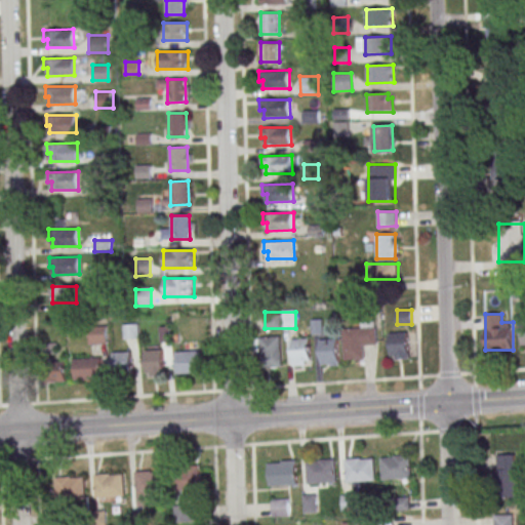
[(344,361),(366,360),(365,347),(376,347),(375,322),(344,323),(344,361)]
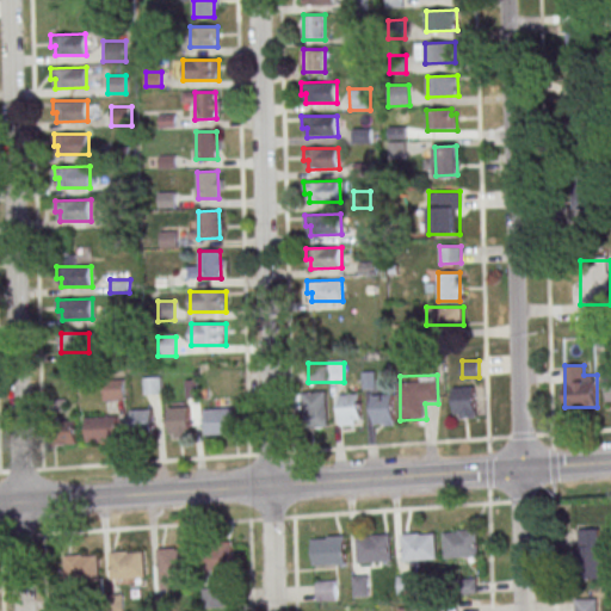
[(146,393),(161,393),(161,378),(146,378),(146,393)]
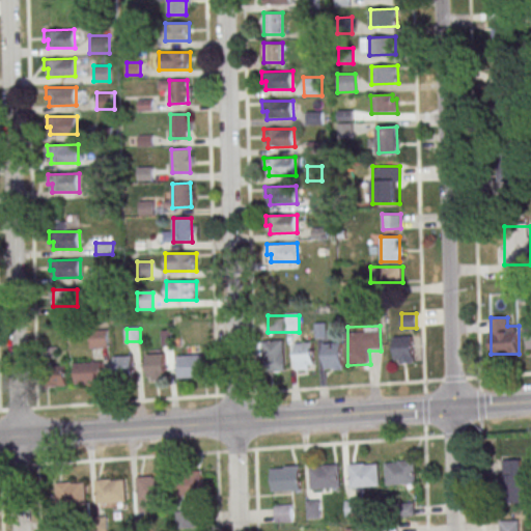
[(109,330),(90,330),(90,347),(109,347),(109,330)]
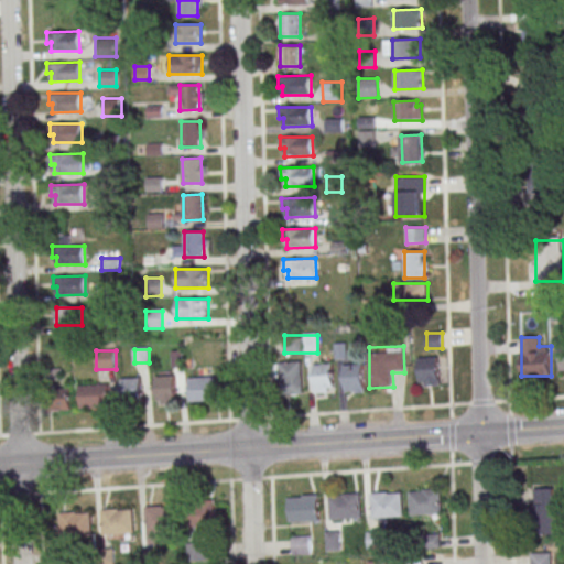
[(438,386),(438,357),(418,357),(420,387),(438,386)]
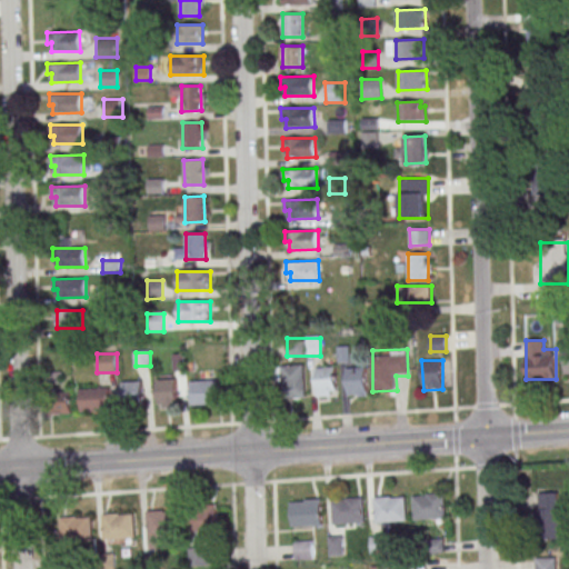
[(281,399),(305,399),(305,366),(281,366),(281,399)]
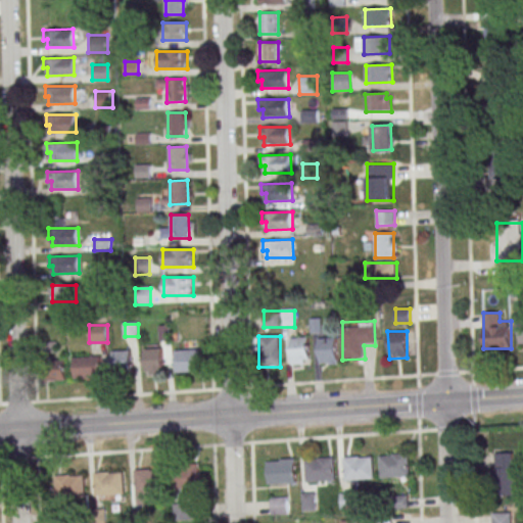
[(308,336),(291,337),(291,365),(310,364),(308,336)]
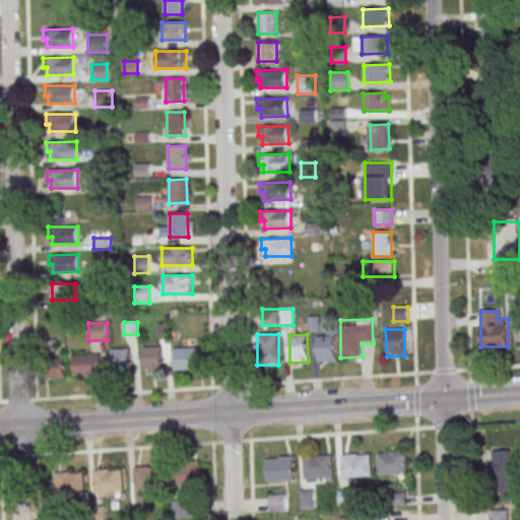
[(317,336),(317,363),(335,363),(335,335),(317,336)]
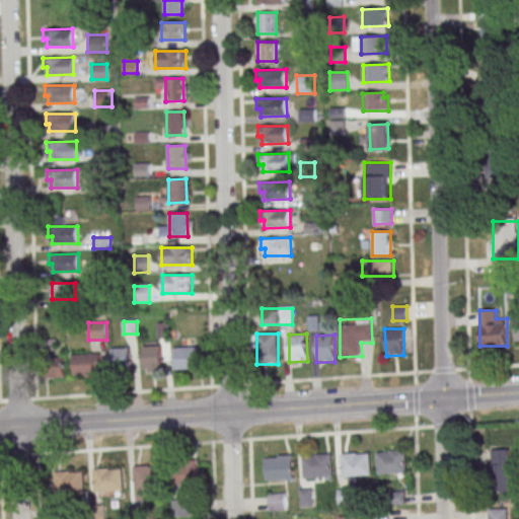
[(144,346),(144,372),(164,372),(164,346),(144,346)]
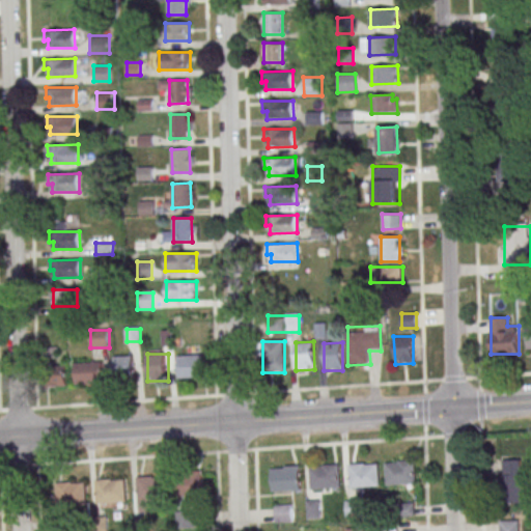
[(134,355),(115,355),(115,375),(134,375),(134,355)]
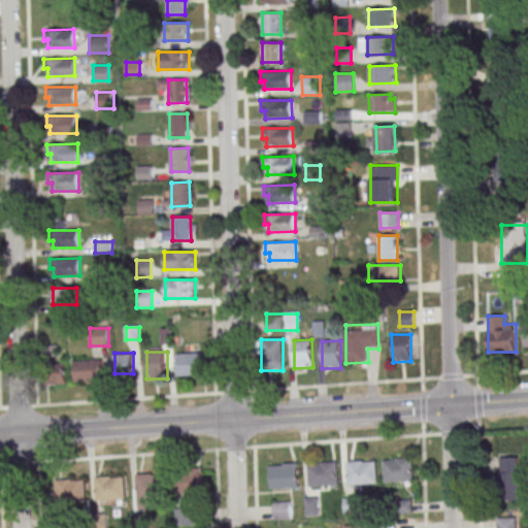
[(176,353),(177,376),(205,375),(204,353),(176,353)]
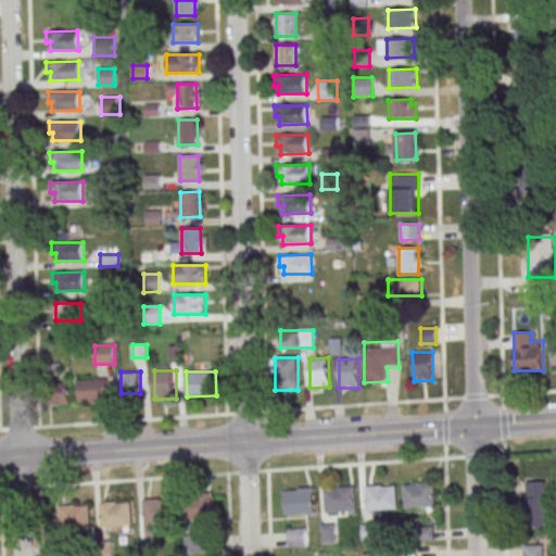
[(109,379),(78,379),(78,402),(109,402),(109,379)]
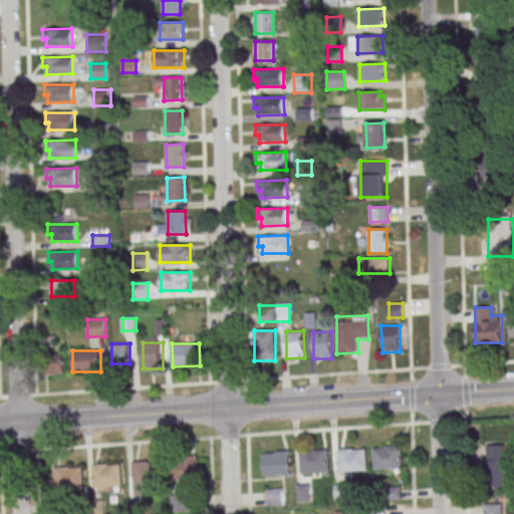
[(65,354),(44,354),(44,374),(65,374),(65,354)]
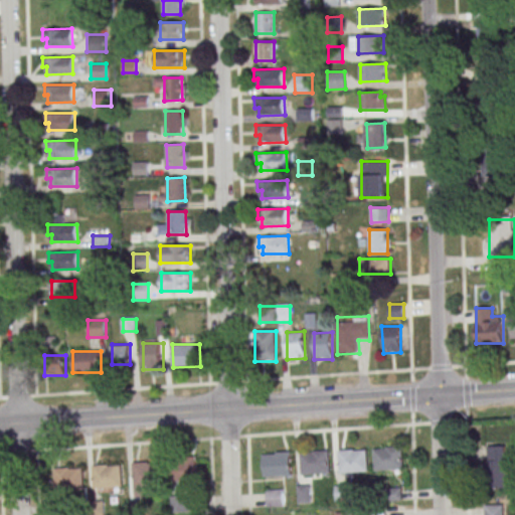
[(487,446),(487,488),(506,488),(506,446),(487,446)]
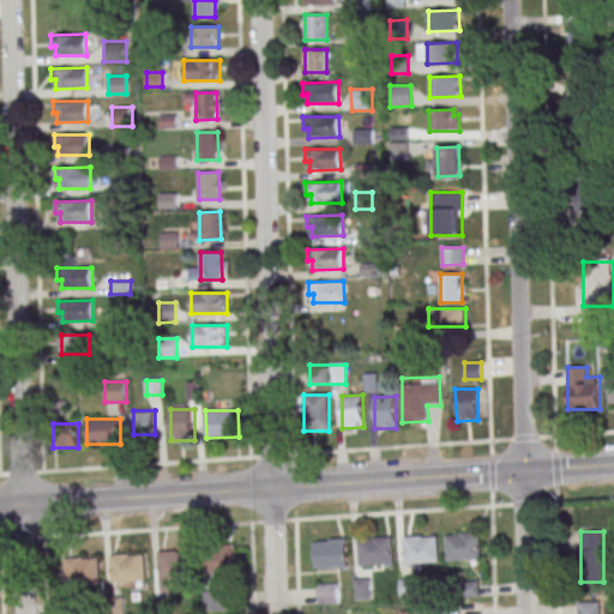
[(481,534),(447,534),(447,560),(481,560),(481,534)]
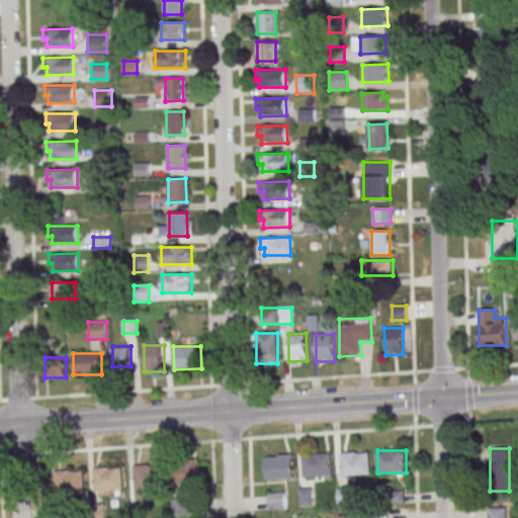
[(369,476),(369,452),(342,452),(342,476),(369,476)]
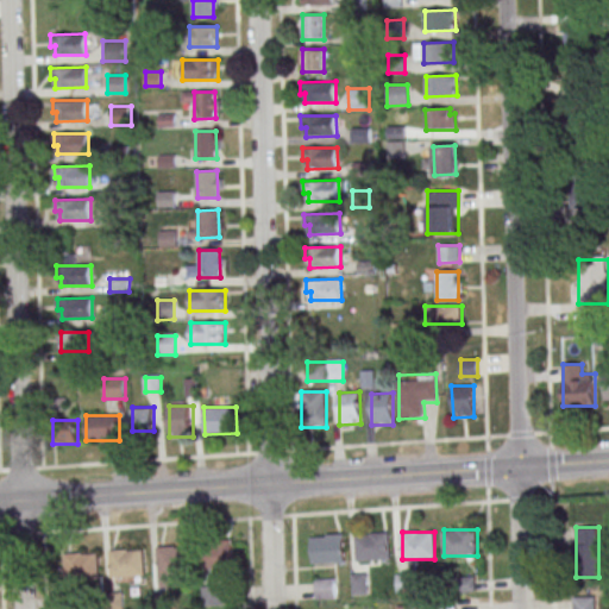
[(311,538),(312,564),(344,563),(343,533),(326,533),(326,537),(311,538)]
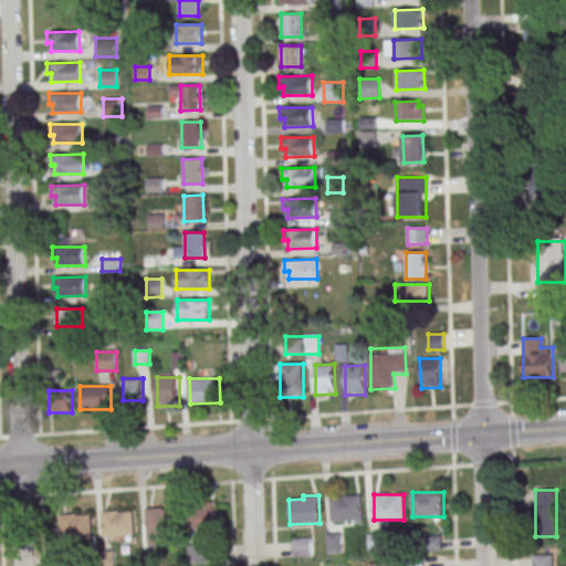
[(331,522),(362,522),(362,495),(331,495),(331,522)]
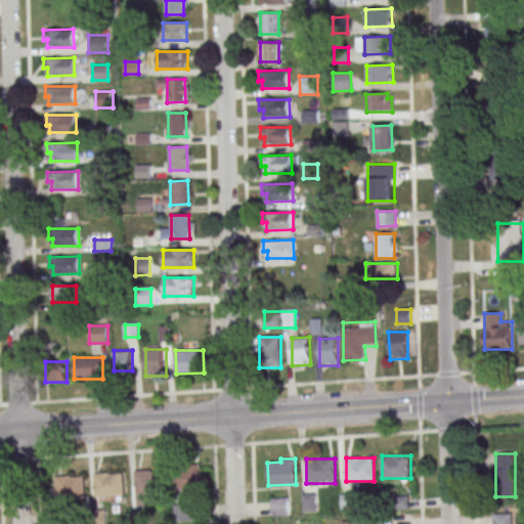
[(200,472),(177,472),(177,488),(200,488),(200,472)]
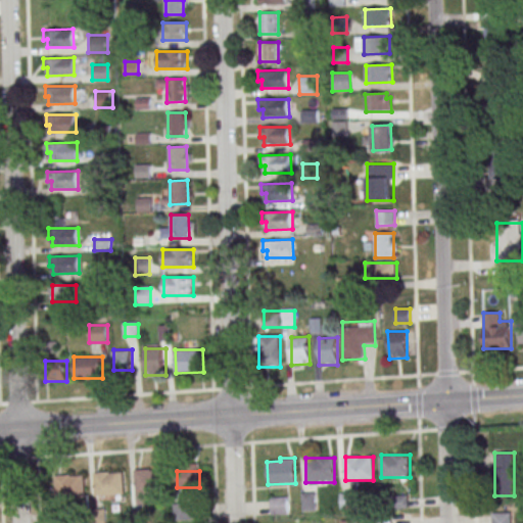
[(124,495),(124,472),(95,472),(95,495),(124,495)]
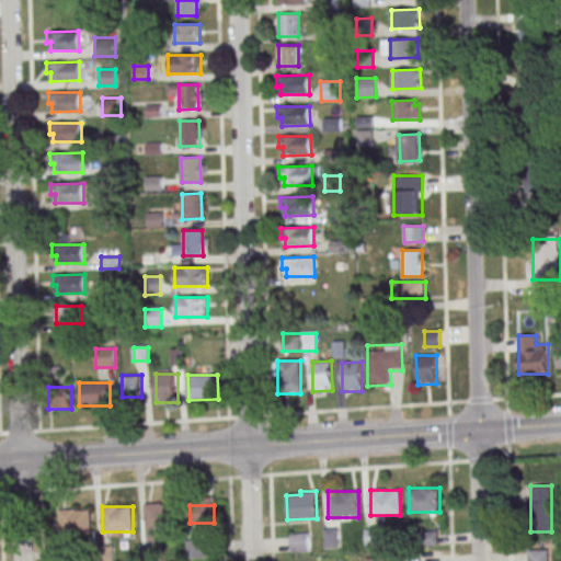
[(171,506),(146,506),(146,540),(160,540),(160,528),(171,528),(171,506)]
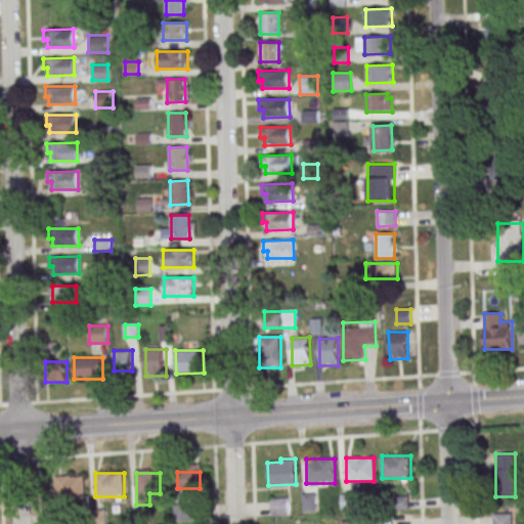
[(85,499),(85,475),(55,476),(55,499),(85,499)]
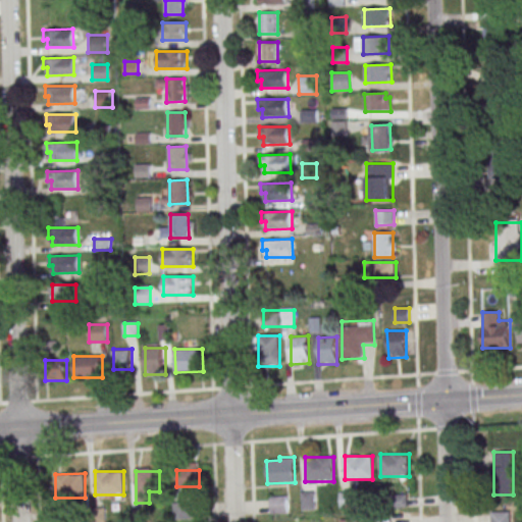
[(303,509),(313,509),(313,492),(303,492),(303,509)]
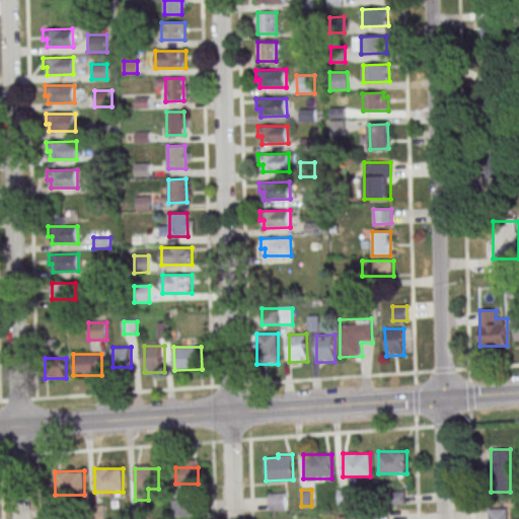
[(339,491),(355,491),(356,506),(340,507),(339,491)]
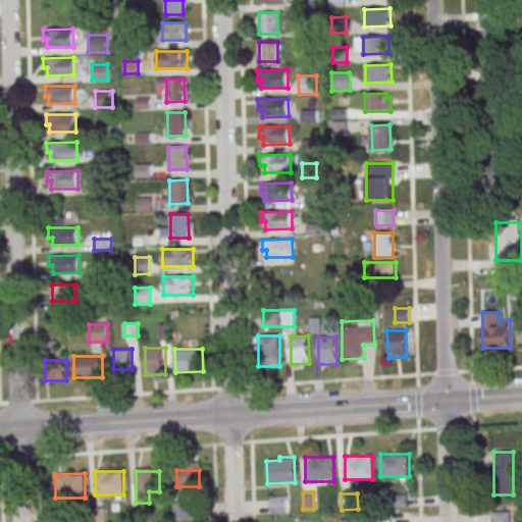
[(271,513),(288,513),(288,496),(271,496),(271,513)]
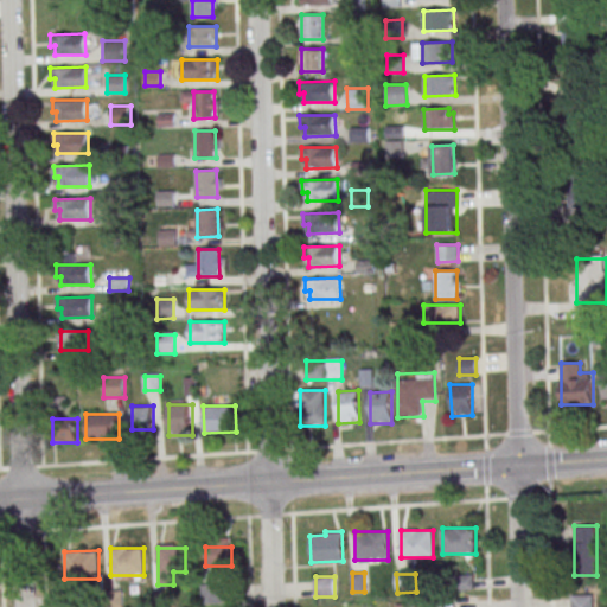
[(223,585),(203,585),(203,605),(223,605),(223,585)]
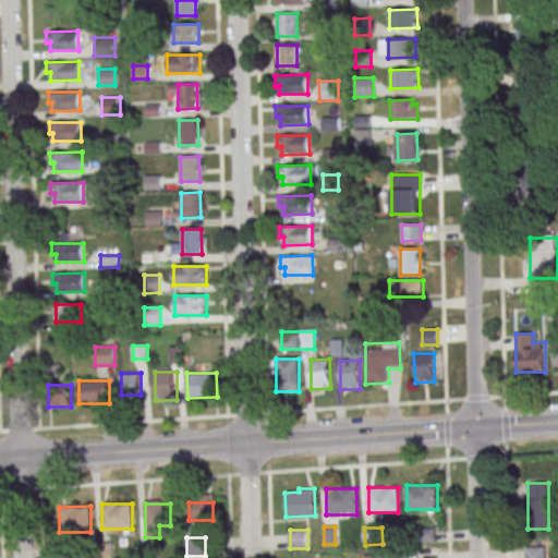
[(526,557),(526,549),(547,548),(547,557),(526,557)]
